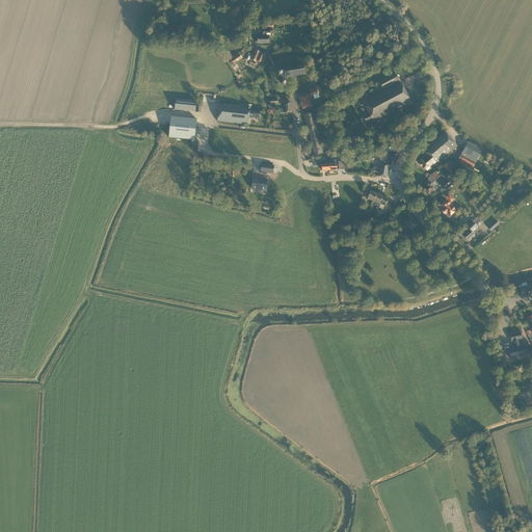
[(257,35),(257,44),(269,43),(269,35),(272,35),(272,29),(263,29),(263,35),(257,35)]
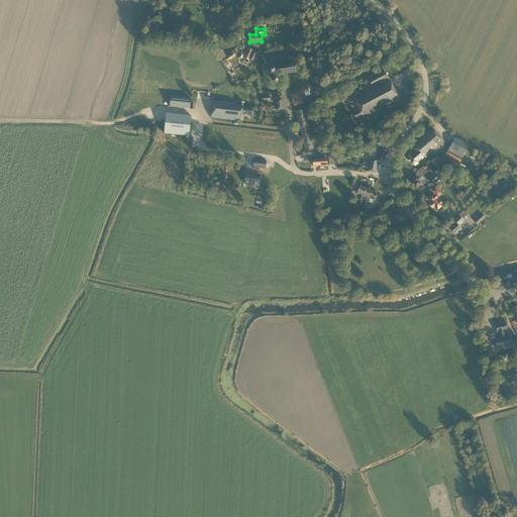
[(257,53),(248,48),(244,59),(243,61),(247,63),(248,60),(253,63),(257,53)]
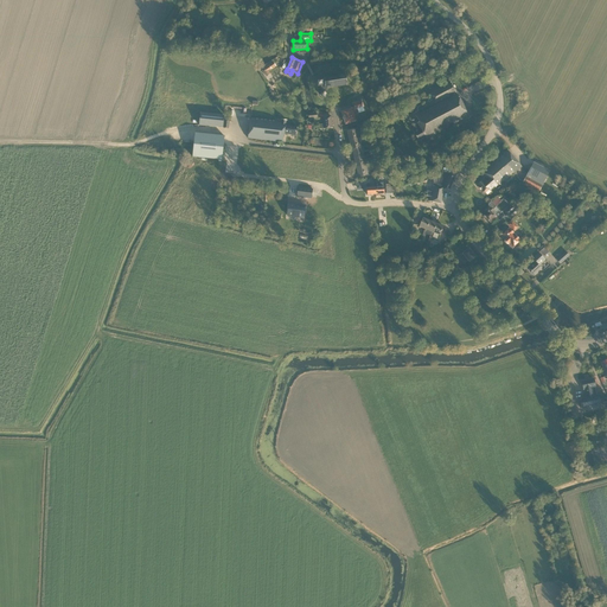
[(276,66),(274,63),(262,70),(267,77),(270,75),(268,71),(273,68),(273,69),(276,66)]
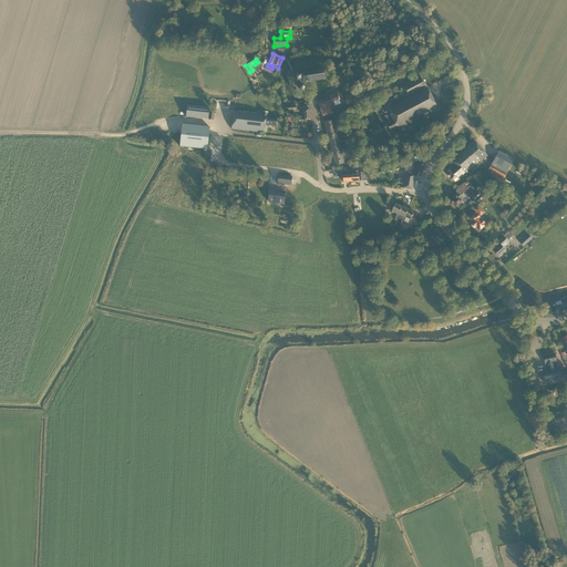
[(325,80),(323,70),(302,73),(302,74),(301,74),(301,75),(297,75),(297,81),(300,80),(300,83),(299,85),(299,89),(301,91),(305,90),(306,88),(306,85),(303,83),(325,80)]
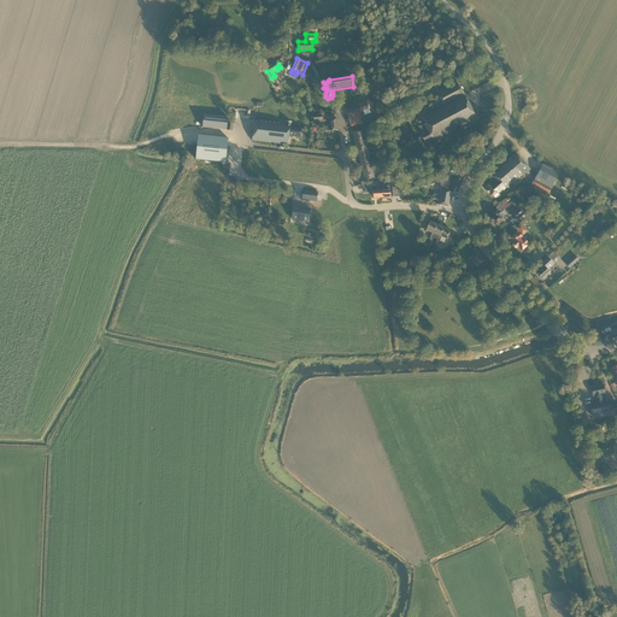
[(477,118),(459,84),(436,97),(442,107),(423,117),(427,124),(424,125),(427,129),(423,131),(423,130),(419,133),(419,134),(425,144),(433,139),(434,140),(441,136),(442,137),(477,118)]
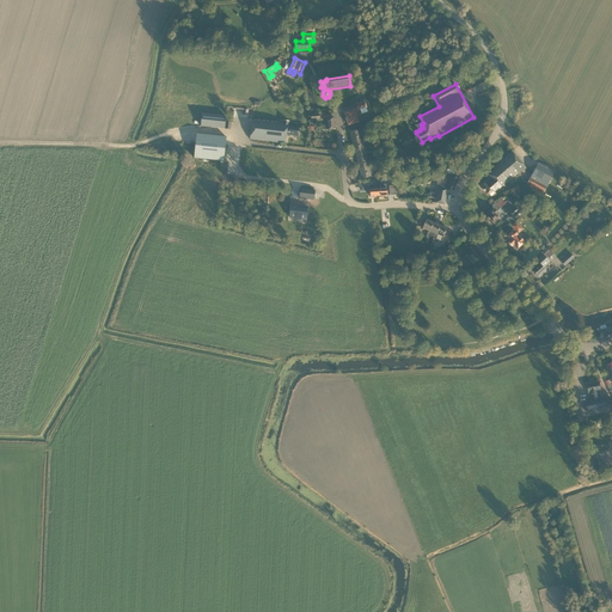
[(366,108),(365,103),(356,105),(357,109),(355,109),(344,112),(348,126),(359,122),(357,116),(360,116),(359,111),(366,108)]
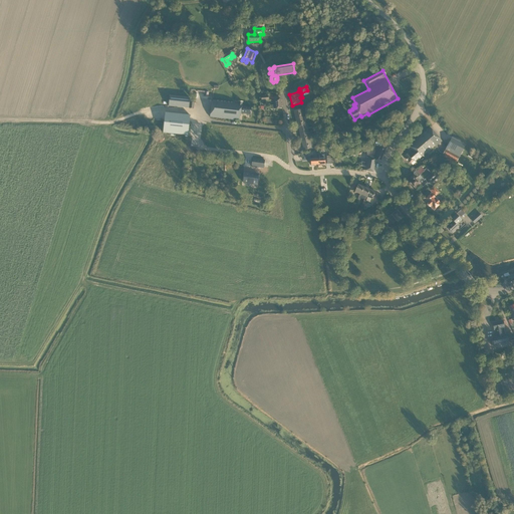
[(190,97),(170,95),(169,105),(189,108),(190,97)]
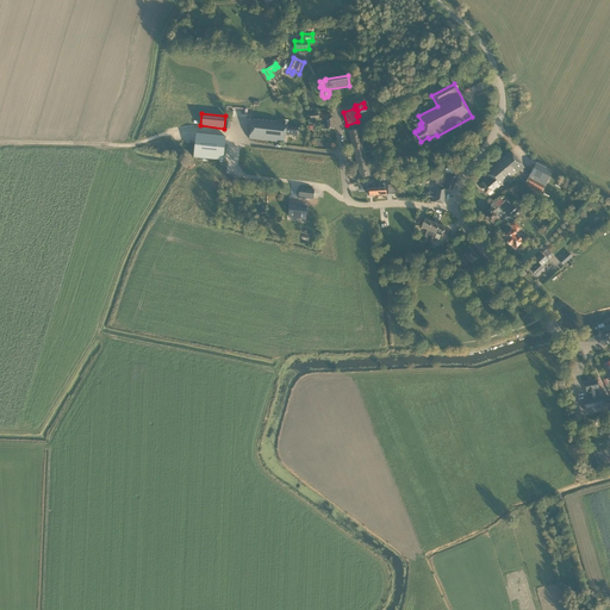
[(325,130),(335,129),(334,118),(324,118),(324,125),(325,130)]
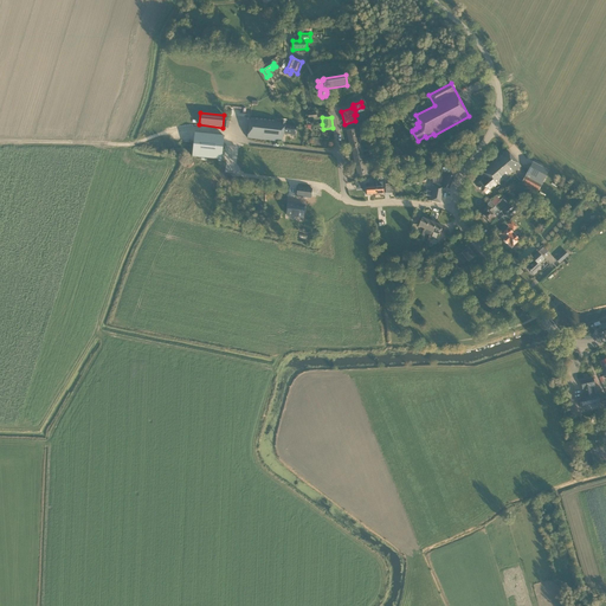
[(282,120),(281,122),(276,121),(250,118),(247,137),(283,142),(284,134),(296,135),(297,127),(285,124),(287,120),(282,120)]
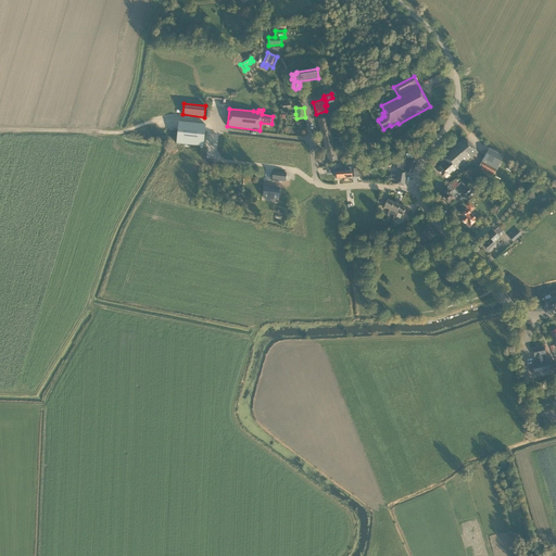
[(319,129),(328,127),(327,118),(318,121),(319,129)]
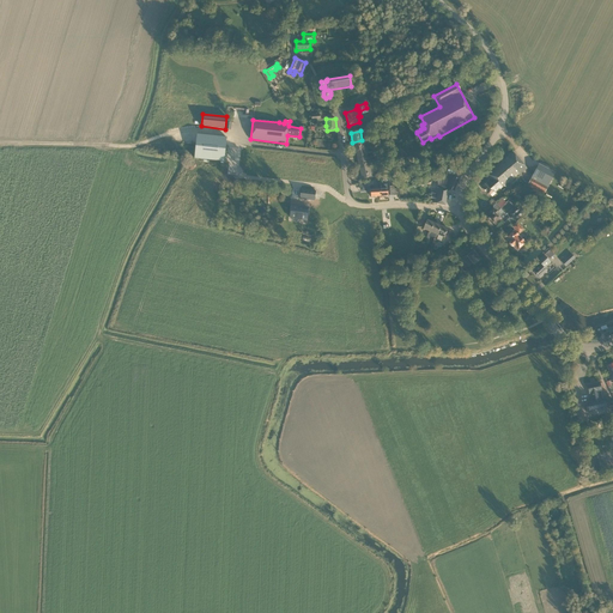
[(226,138),(198,134),(194,158),(224,162),(226,138)]
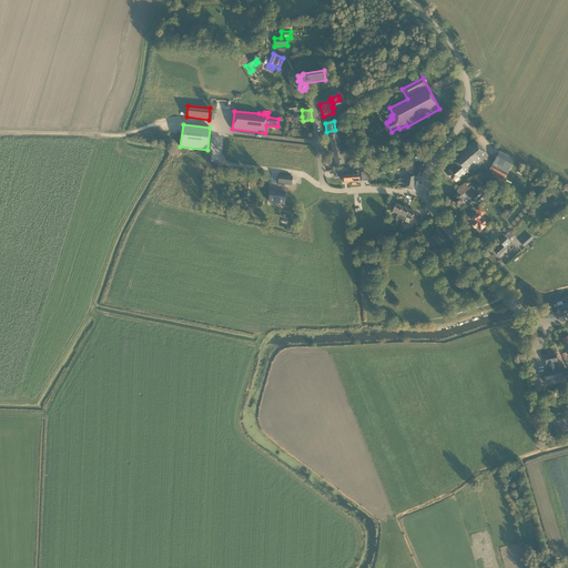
[(337,138),(335,130),(326,132),(328,140),(330,140),(337,138)]
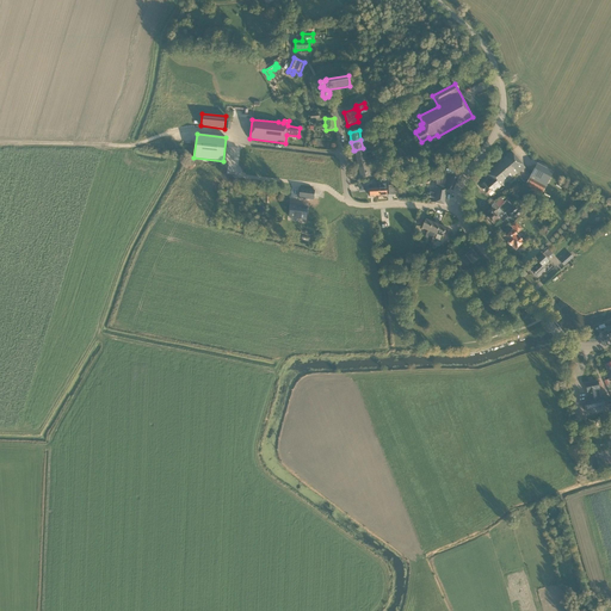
[(357,160),(366,158),(364,148),(363,148),(355,150),(357,160)]
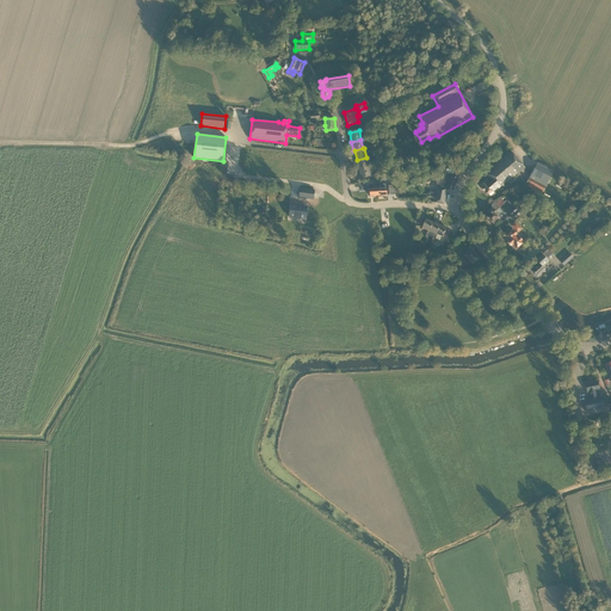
[(525,168),(511,152),(485,173),(491,179),(486,184),(485,183),(480,186),(486,193),(492,189),(494,191),(498,187),(499,189),(503,185),(504,186),(525,168)]
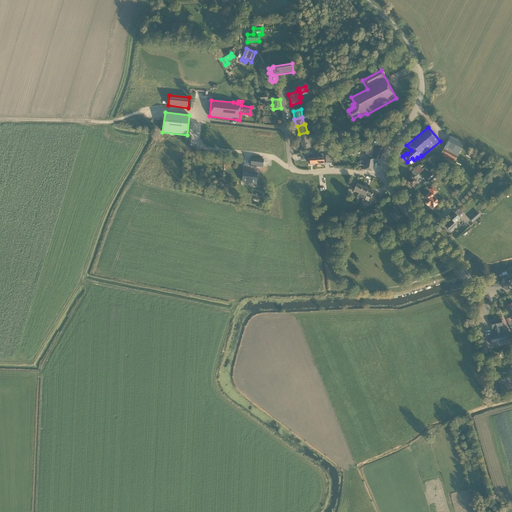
[(309,140),(307,132),(299,134),(301,142),(309,140)]
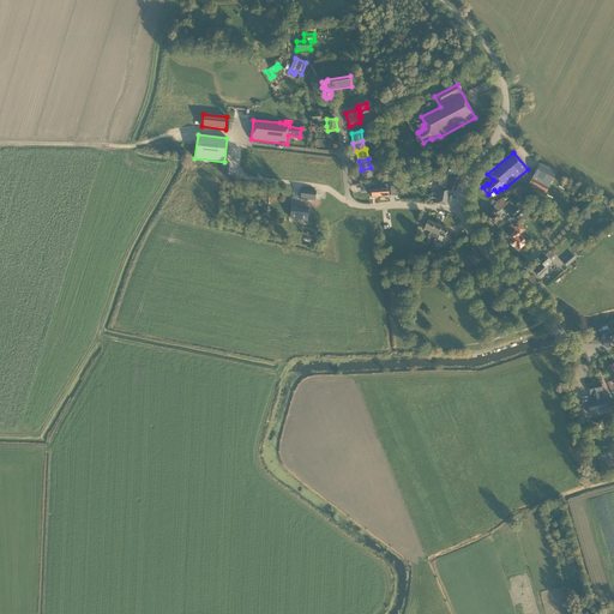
[(362,179),(372,178),(371,168),(361,170),(362,179)]
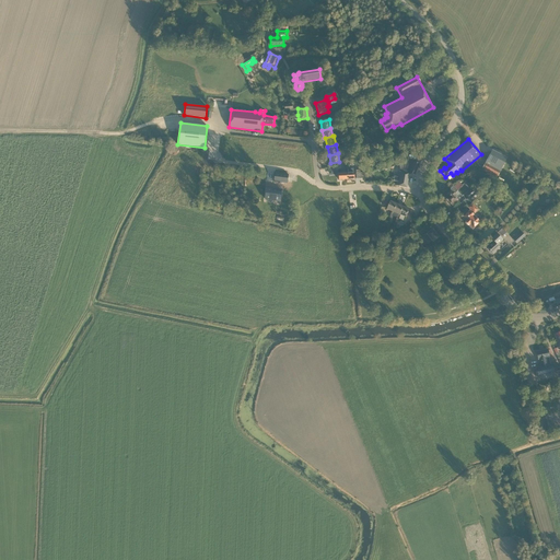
[(416,160),(408,158),(407,162),(406,162),(404,172),(399,172),(398,177),(394,176),(394,181),(397,182),(396,185),(407,187),(409,175),(415,176),(420,164),(418,161),(416,160)]
